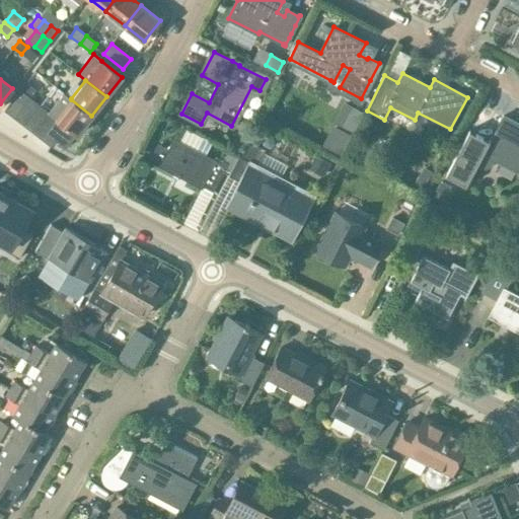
[(25,82),(20,89),(29,96),(30,97),(36,89),(25,82)]
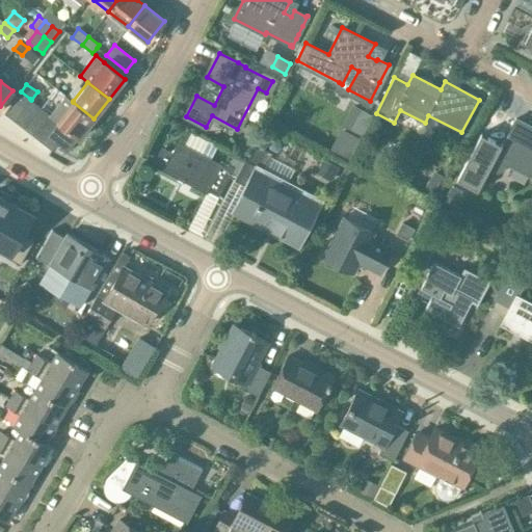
[(19,92),(4,112),(14,120),(30,99),(21,91),(19,92)]
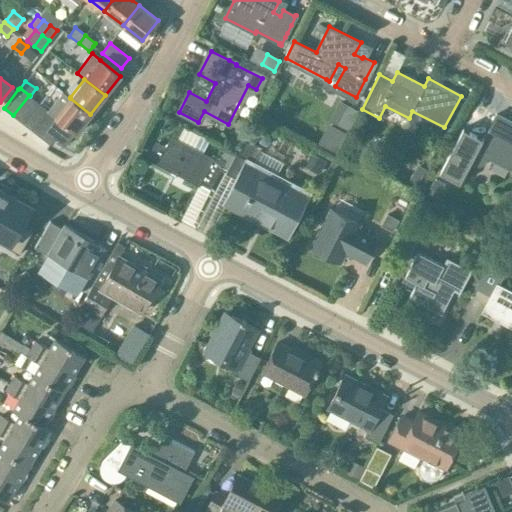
[(55,116),(40,136),(40,137),(49,144),(50,144),(55,138),(65,146),(75,134),(90,114),(70,98),(70,97),(63,91),(48,110),(55,116)]
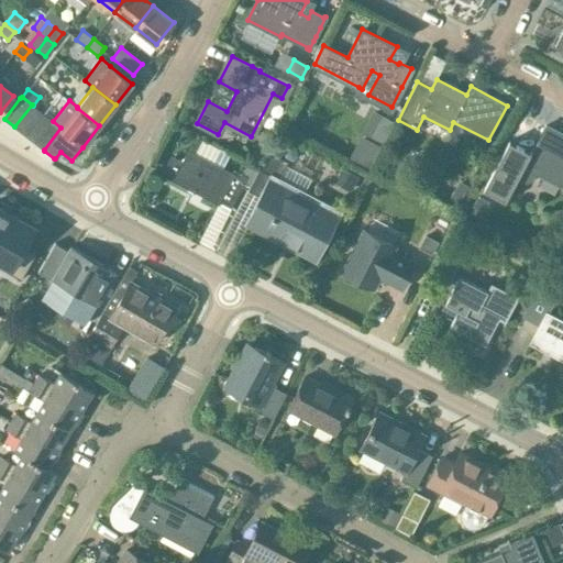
[(32,105),(14,127),(24,134),(42,112),(33,106),(32,105)]
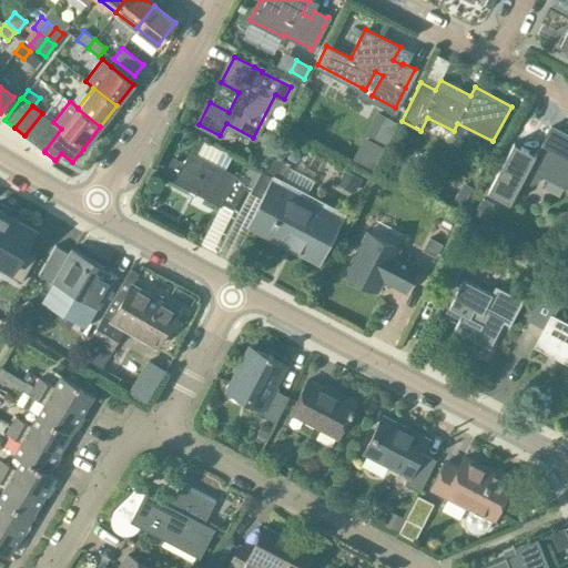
[(42,113),(24,135),(24,137),(34,143),(52,121),(42,113)]
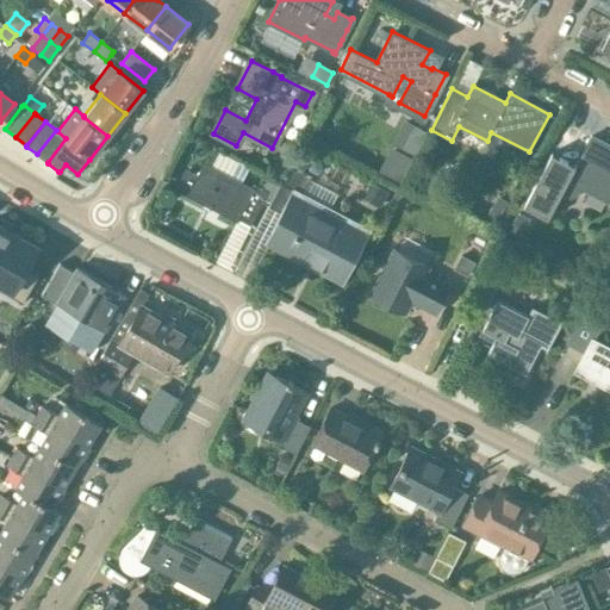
[(414,126),(403,147),(415,153),(424,132),(414,126)]
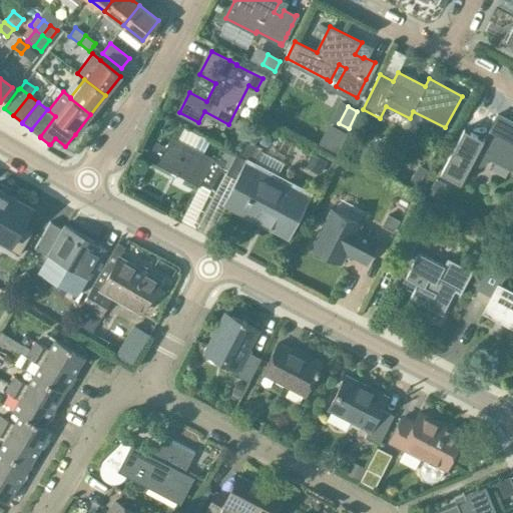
[(47,109),(31,129),(31,130),(40,136),(55,116),(48,110),(47,109)]
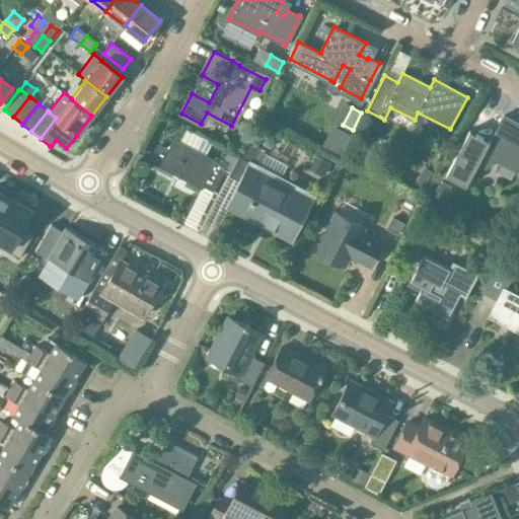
[(518,125),(502,116),(489,141),(468,130),(445,175),(465,186),(476,164),(485,168),(491,166),(494,160),(515,171),(518,162),(518,125)]
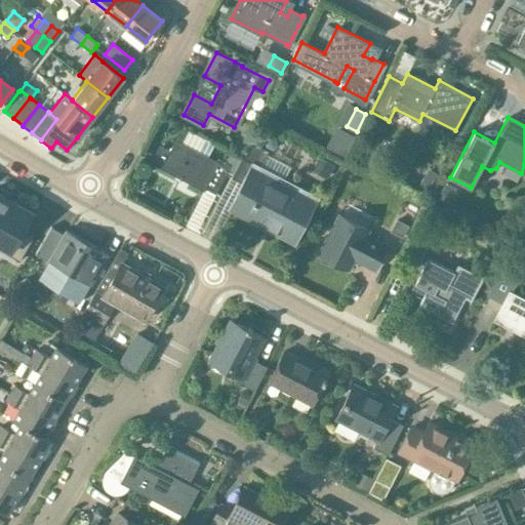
[(160,147),(153,162),(204,188),(205,188),(215,193),(228,169),(234,172),(241,159),(231,154),(227,162),(219,158),(217,162),(208,158),(207,157),(214,144),(188,130),(180,144),(175,140),(170,151),(160,147)]
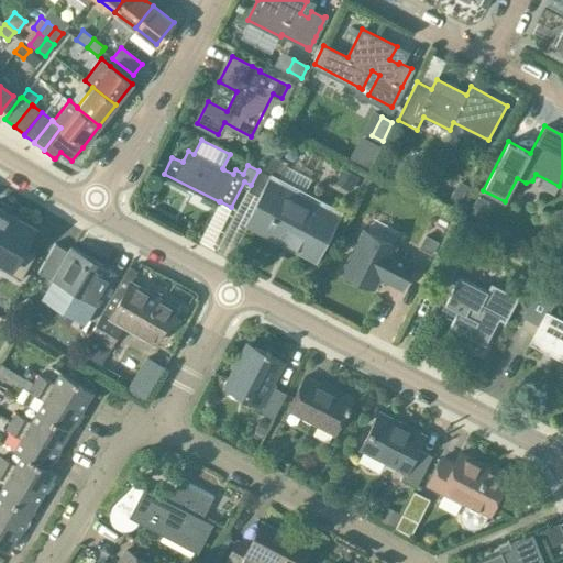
[(261,197),(246,223),(247,224),(277,240),(282,232),(319,251),(338,214),(304,196),(306,191),(279,178),(286,165),(288,162),(269,152),(260,170),(258,170),(251,185),(247,191),(249,191),(261,197)]
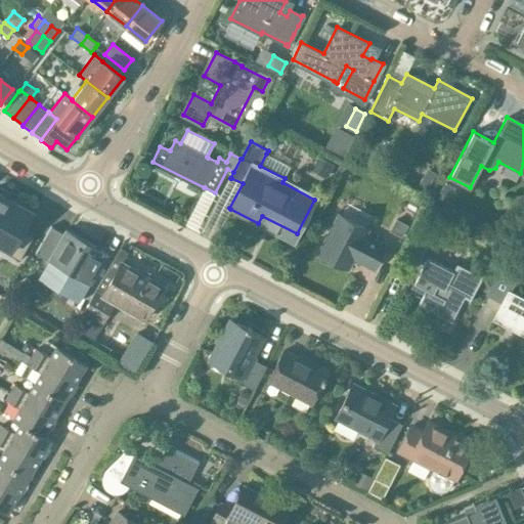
[(319,158),(312,172),(325,178),(333,164),(319,158)]
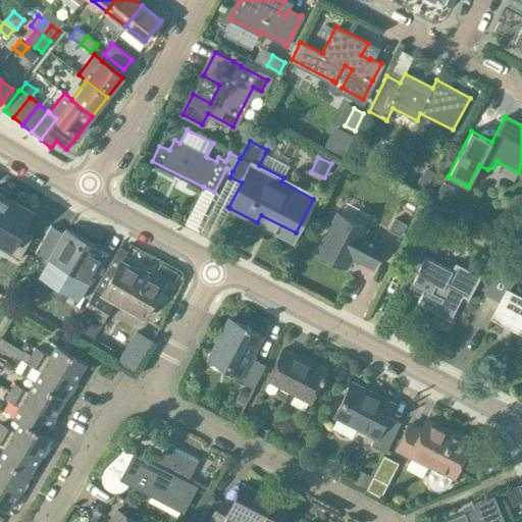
[(419,178),(414,188),(423,193),(428,183),(419,178)]
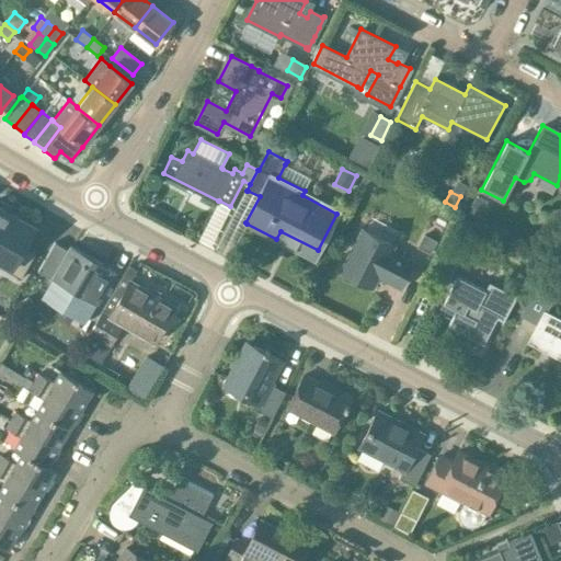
[(468,213),(467,214),(482,221),(490,207),(474,199),(468,213)]
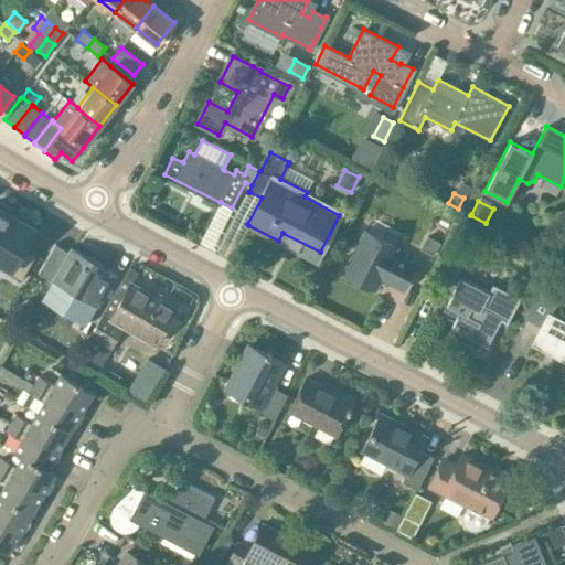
[(0,238),(14,215),(10,213),(12,209),(0,202),(0,238)]
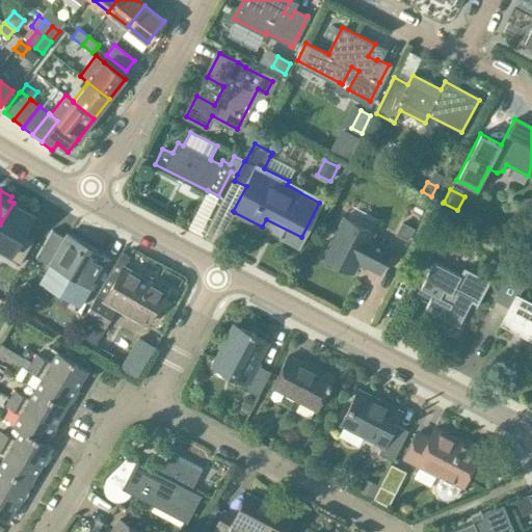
[(14,203),(0,224),(0,251),(9,258),(20,264),(33,239),(23,233),(33,214),(14,203)]
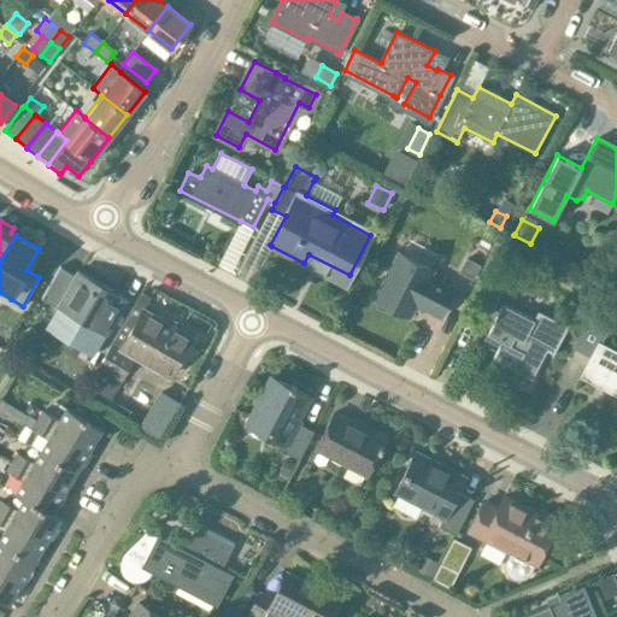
[(398,253),(374,299),(409,317),(416,303),(423,306),(423,309),(440,317),(454,289),(430,276),(433,271),(398,253)]
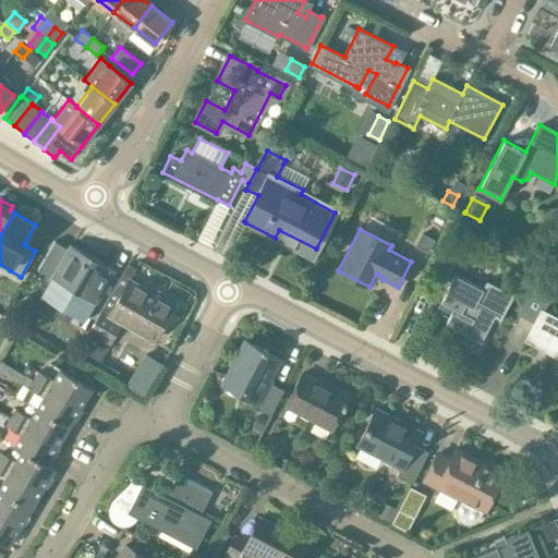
[(422,233),(415,245),(427,253),(435,240),(422,233)]
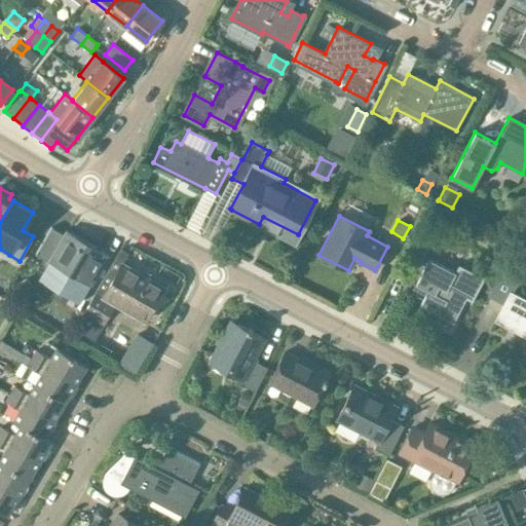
[(51,227),(36,254),(48,261),(38,278),(40,278),(40,279),(42,276),(72,294),(80,299),(79,302),(80,302),(108,255),(66,231),(64,234),(51,227)]
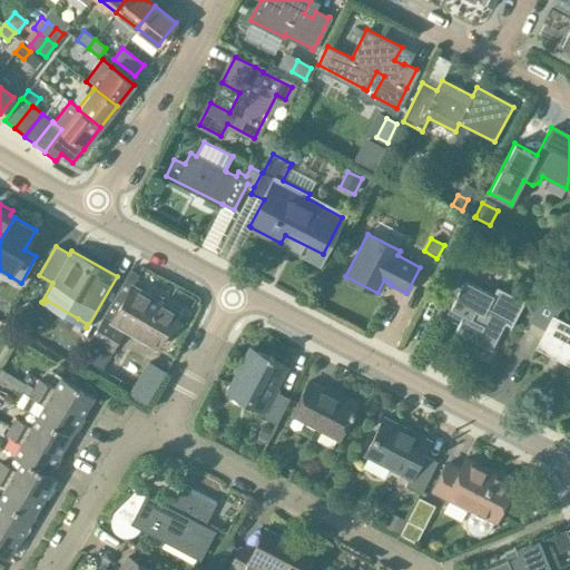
[(569,272),(569,248),(568,248),(558,265),(569,272)]
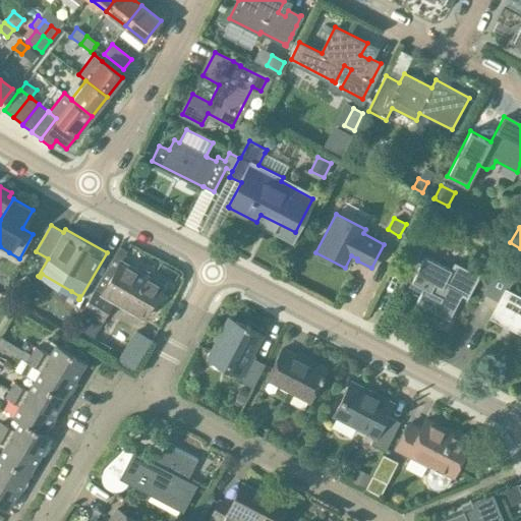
[(520,262),(504,253),(483,292),(499,300),(491,314),(516,327),(514,330),(520,334),(520,298),(507,291),(520,263),(520,262)]
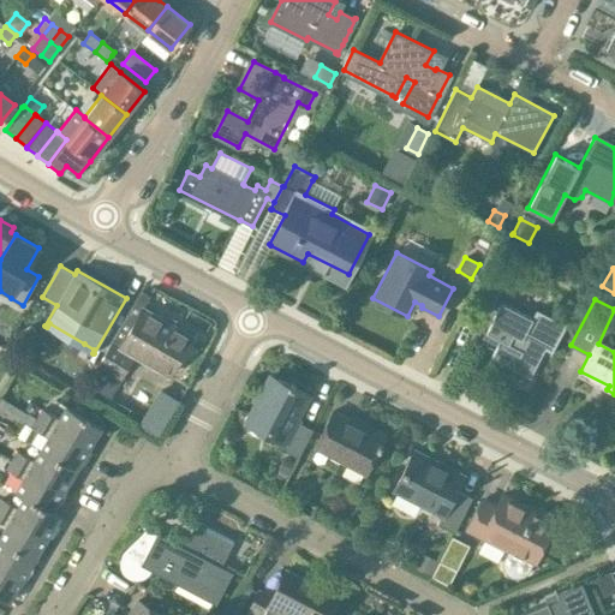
[(489,358),(529,378),(543,348),(550,352),(565,324),(535,310),(530,318),(500,303),(484,333),(499,340),(489,358)]
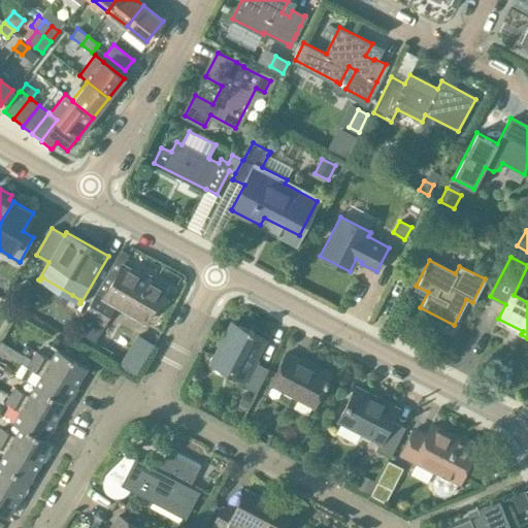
[(84,315),(71,335),(90,347),(102,326),(103,326),(116,304),(145,322),(164,290),(122,265),(103,297),(96,292),(83,315),(84,315)]
